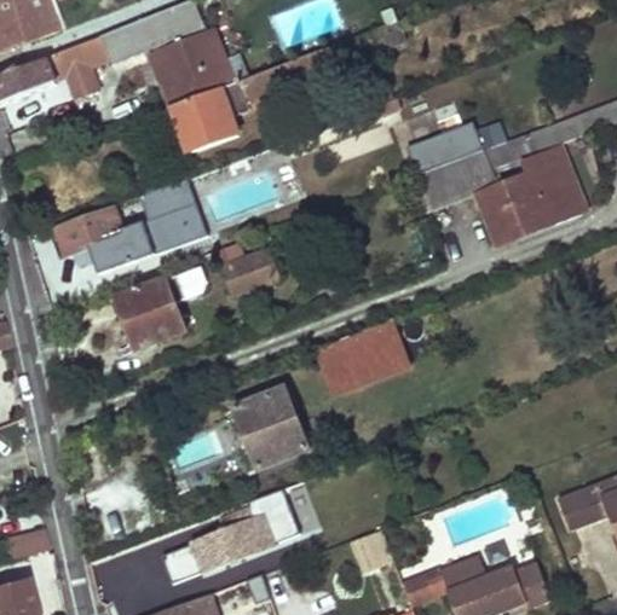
[(0,50),(59,28),(48,0),(0,0),(0,50)]
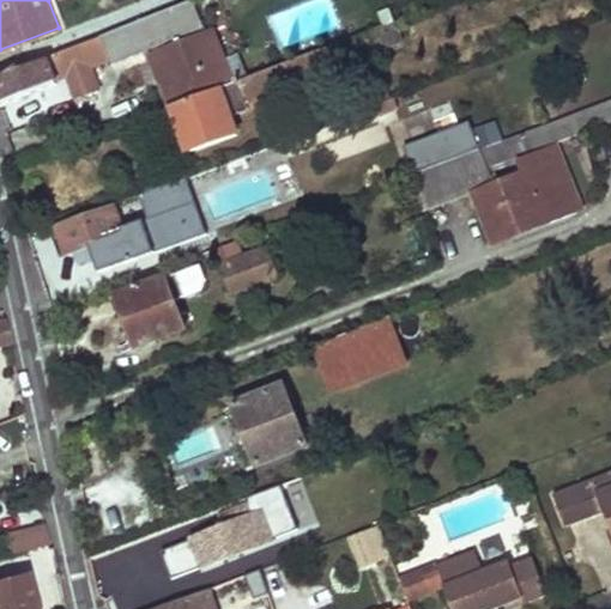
[(98,36),(64,49),(73,71),(108,58),(109,61),(152,44),(168,79),(162,81),(170,104),(218,86),(246,75),(237,52),(215,60),(201,25),(192,0),(185,0),(98,35),(98,36)]
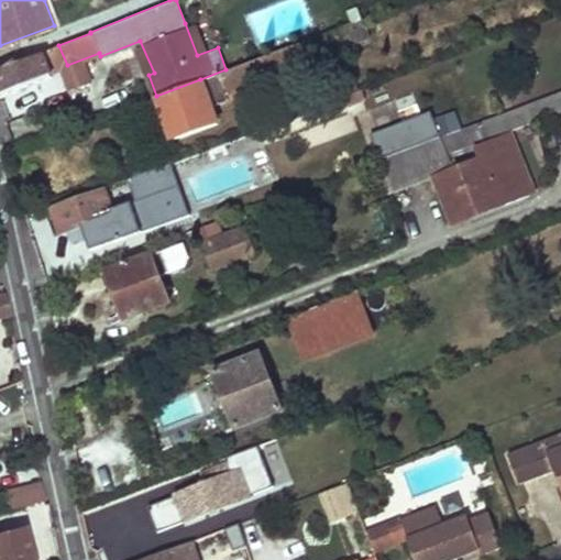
[(172,139),(217,122),(210,106),(253,89),(251,84),(318,58),(317,56),(367,35),(361,18),(226,69),(200,79),(156,96),(172,139)]
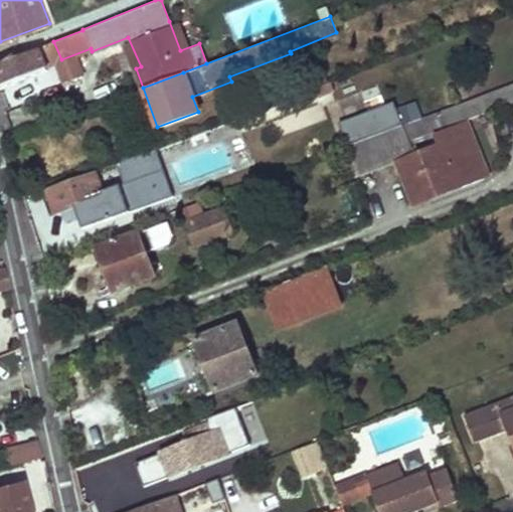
[(47,44),(0,60),(0,86),(45,68),(45,65),(55,61),(61,59),(53,41),(47,43),(47,44)]
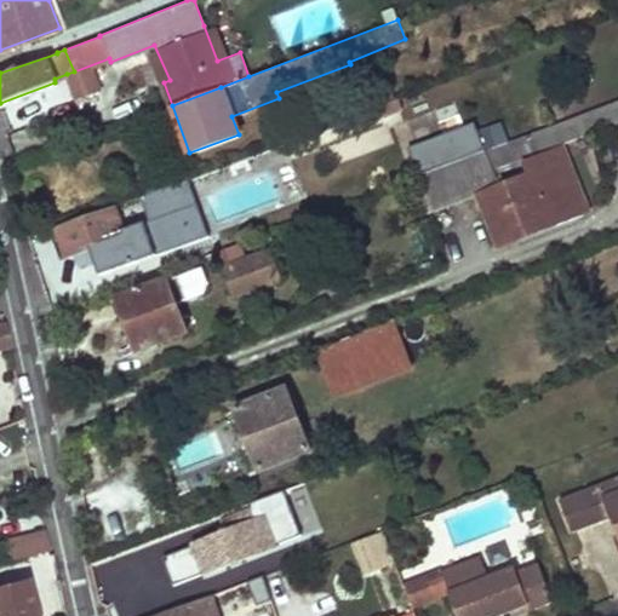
[(617,98),(599,105),(606,124),(617,119),(617,98)]
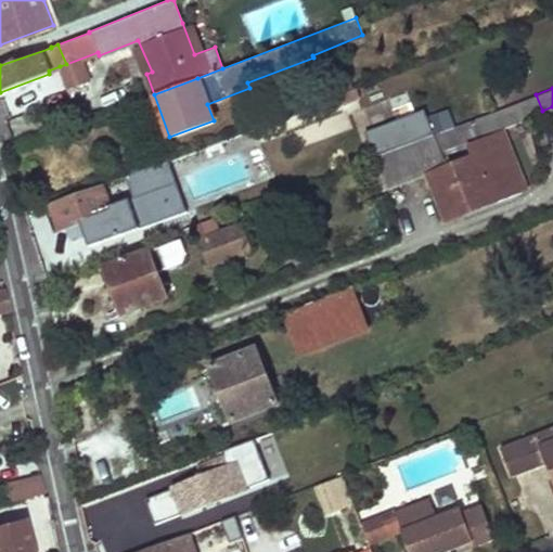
[(500,128),(542,111),(536,94),(493,111),(500,128)]
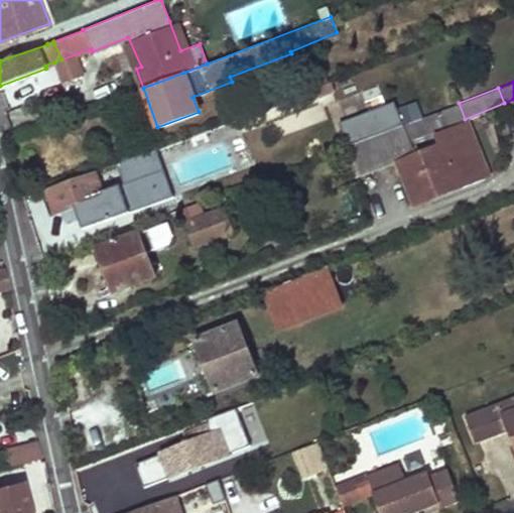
[(465,119),(459,103),(402,124),(408,140),(465,119)]
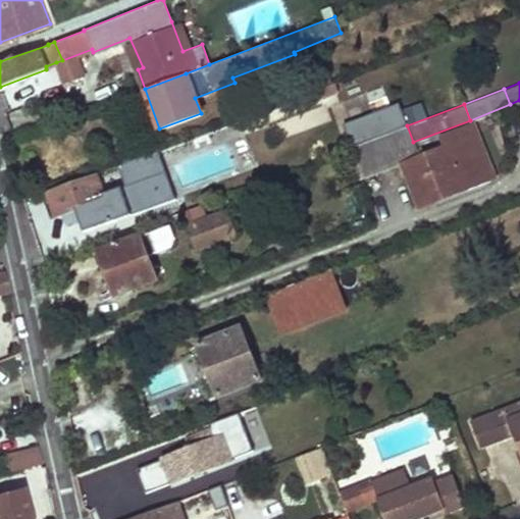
[(465,125),(438,136),(444,146),(419,155),(413,142),(407,125),(349,147),(357,178),(400,162),(401,163),(416,203),(434,196),(435,200),(486,179),(465,125)]
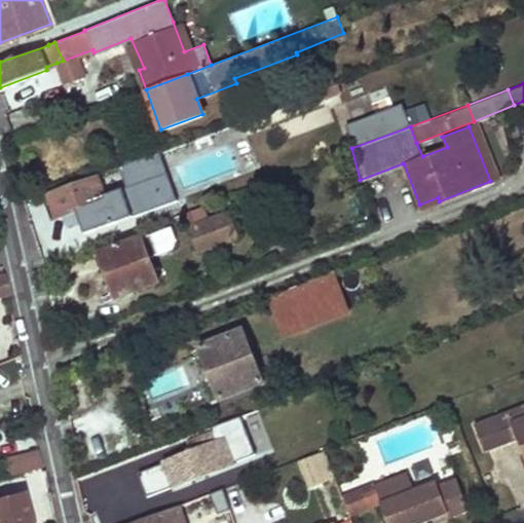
[(146,182),(137,157),(117,164),(126,189),(146,182)]
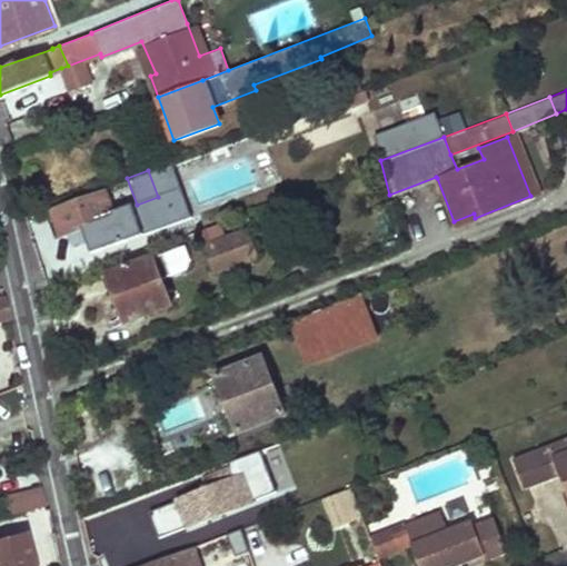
[(145,235),(132,202),(116,208),(109,188),(48,209),(58,238),(83,229),(92,254),(145,235)]
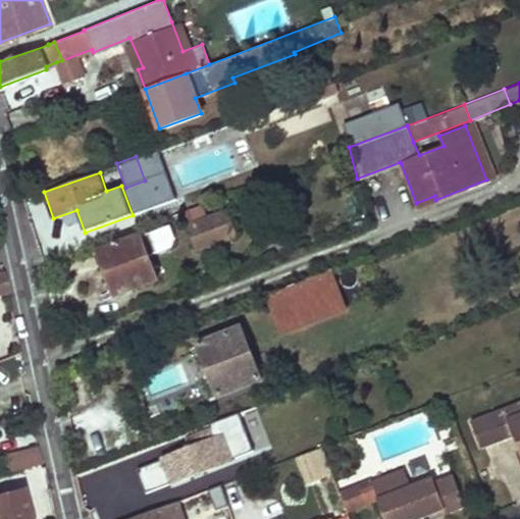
[(151,220),(174,210),(168,194),(144,203),(151,220)]
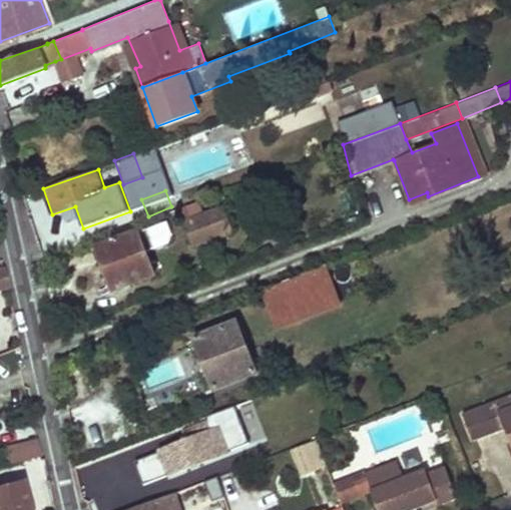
[(192,244),(231,230),(222,205),(201,213),(196,200),(185,204),(189,217),(182,220),(192,244)]
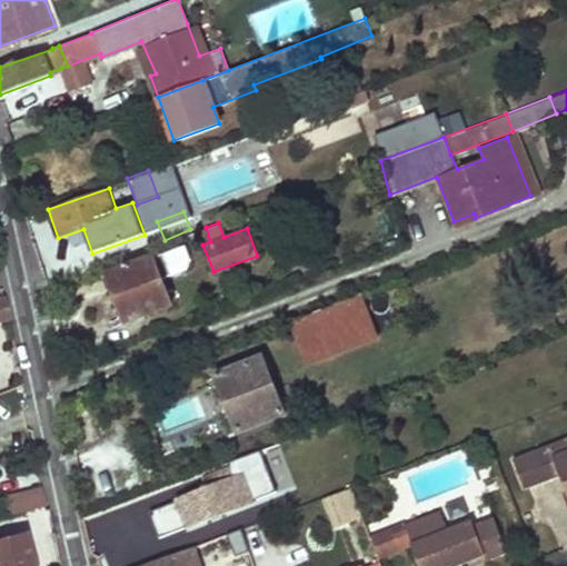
[(206,227),(197,230),(202,245),(210,241),(206,227)]
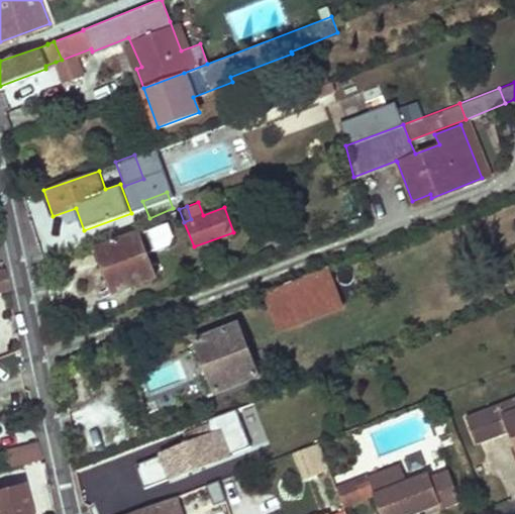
[(156,248),(174,243),(168,222),(149,228),(156,248)]
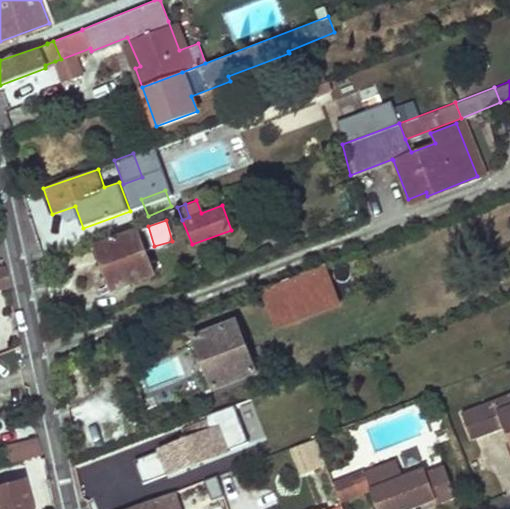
[(137,230),(96,246),(112,288),(153,273),(137,230)]
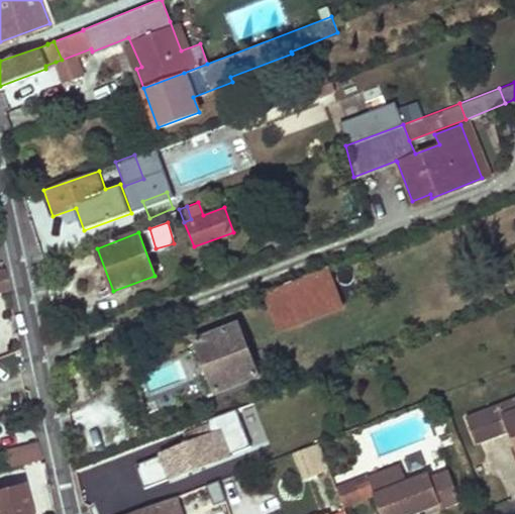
[(270,305),(277,324),(330,304),(317,271),(309,274),(295,279),(301,293),(270,305)]
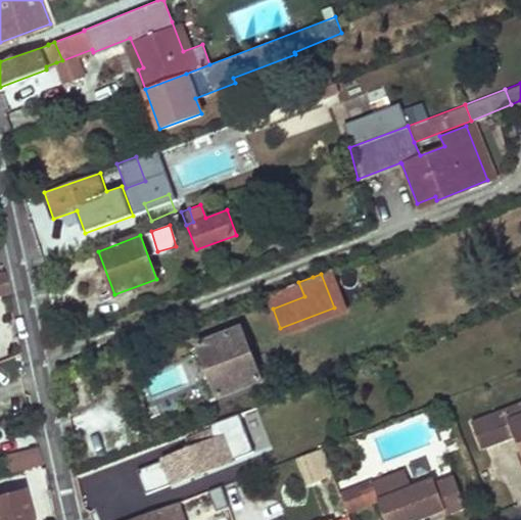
[(267,294),(273,309),(304,296),(298,282),(267,294)]
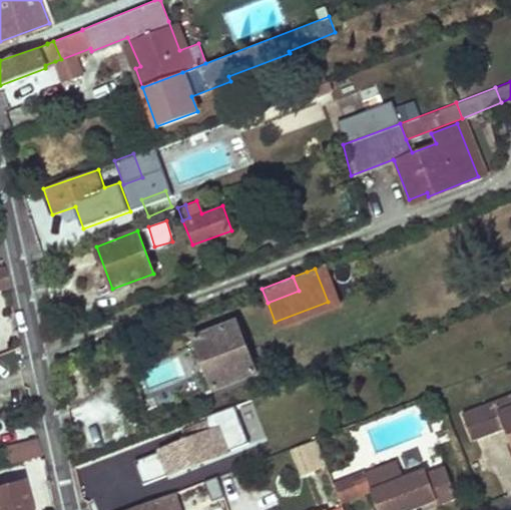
[(234,321),(193,337),(213,388),(254,371),(234,321)]
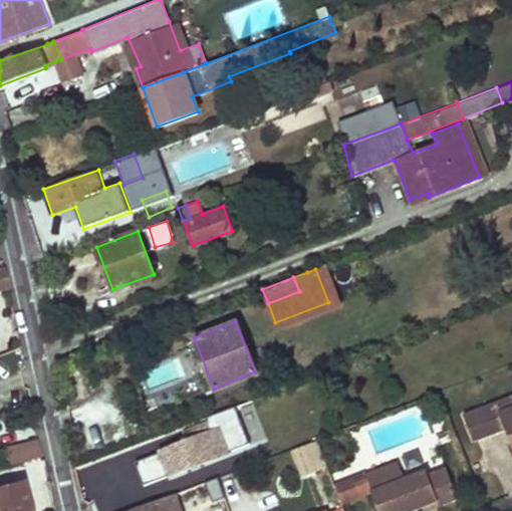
[(511,394),(462,414),(473,440),(505,429),(511,447),(511,394)]
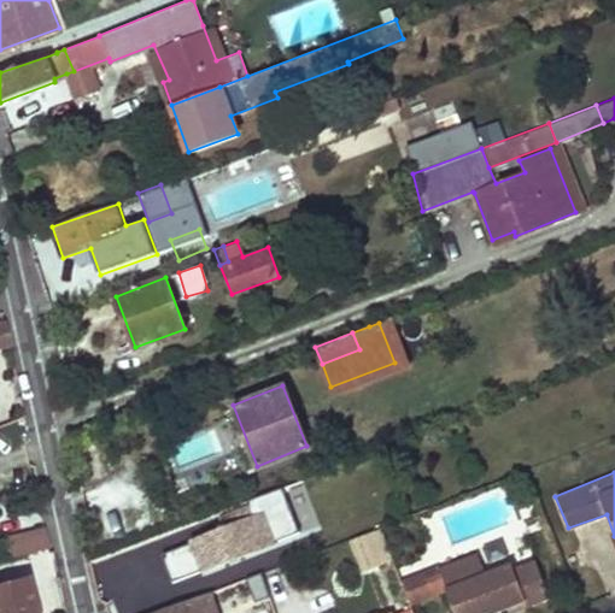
[(296,529),(314,526),(305,481),(287,484),(296,529)]
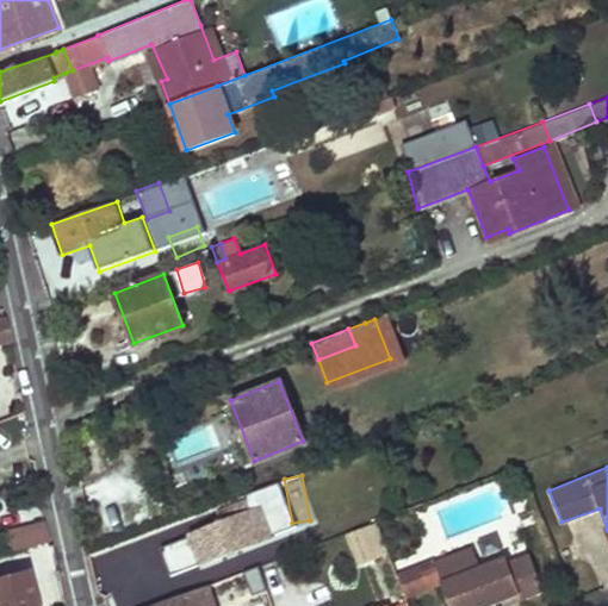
[(218,510),(223,523),(162,545),(173,573),(272,533),(271,532),(287,526),(273,488),(218,510)]
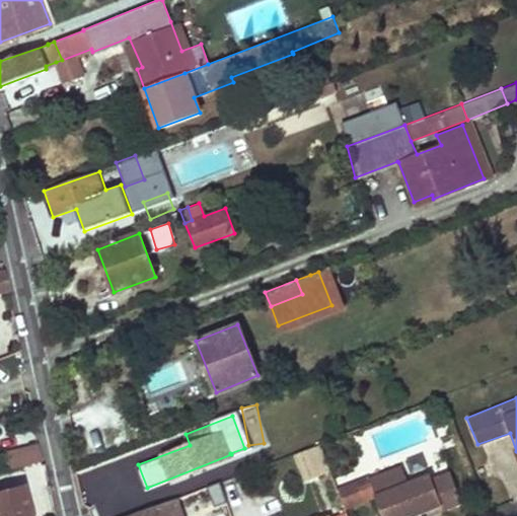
[(9,451),(12,466),(42,459),(39,444),(9,451)]
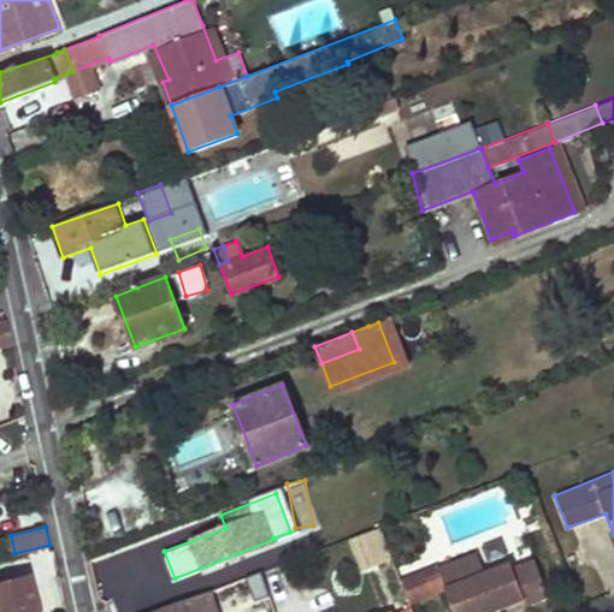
[(348,538),(360,571),(391,560),(379,527),(348,538)]
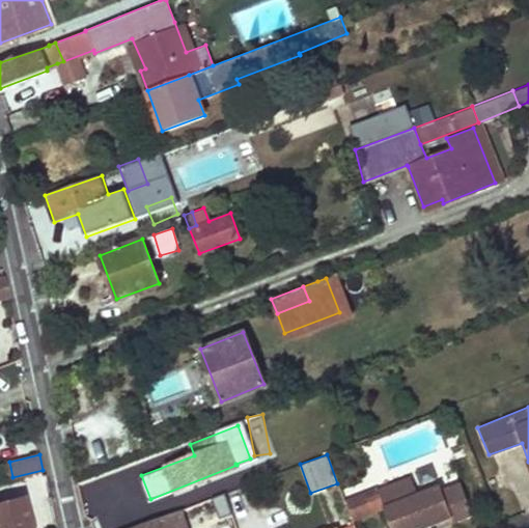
[(451,522),(472,515),(460,482),(441,489),(439,484),(417,493),(410,475),(344,500),(346,505),(352,519),(383,505),(391,527),(422,527),(436,523),(450,518),(451,522)]
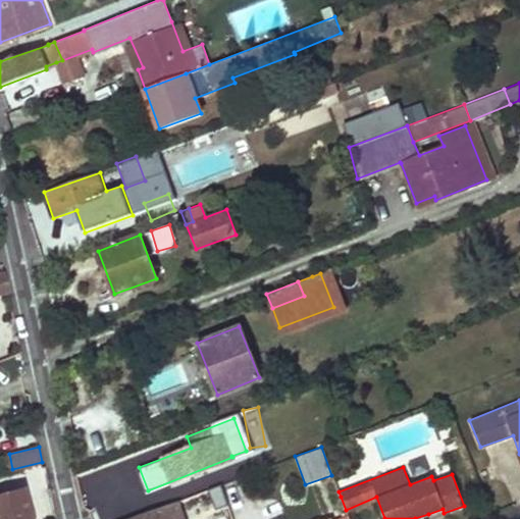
[(0,518),(29,518),(20,487),(0,492),(0,518)]
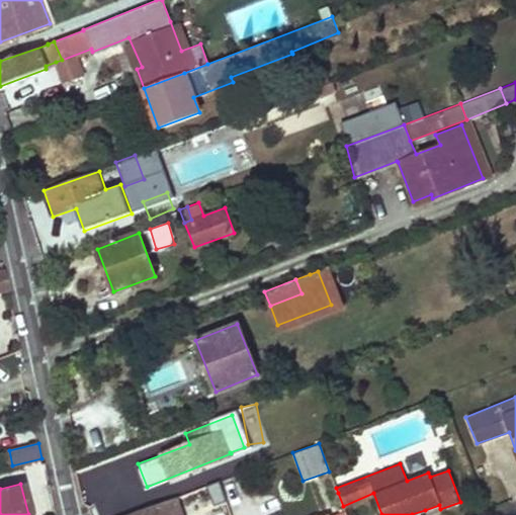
[(152,505),(126,514),(181,514),(176,496),(152,505)]
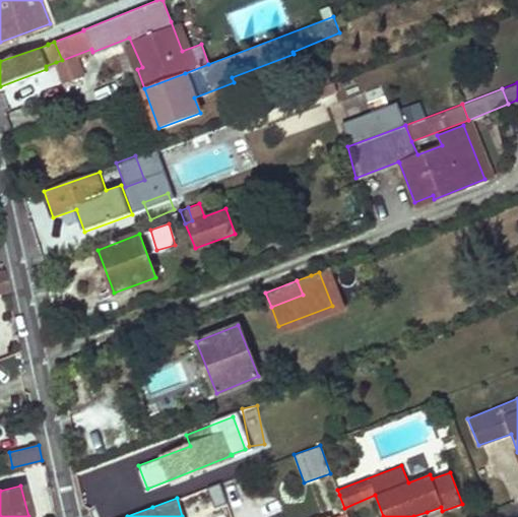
[(441,507),(427,512),(429,516),(442,511),(441,507)]
